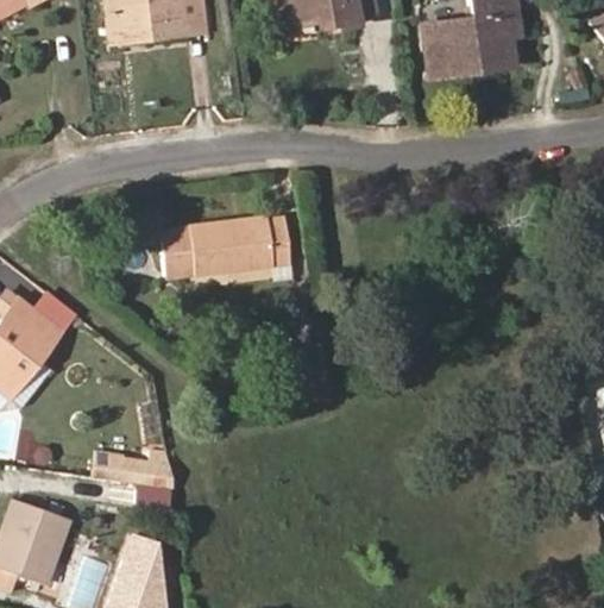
[(27,0),(31,6),(43,0),(0,0),(0,12),(23,0),(27,0)]
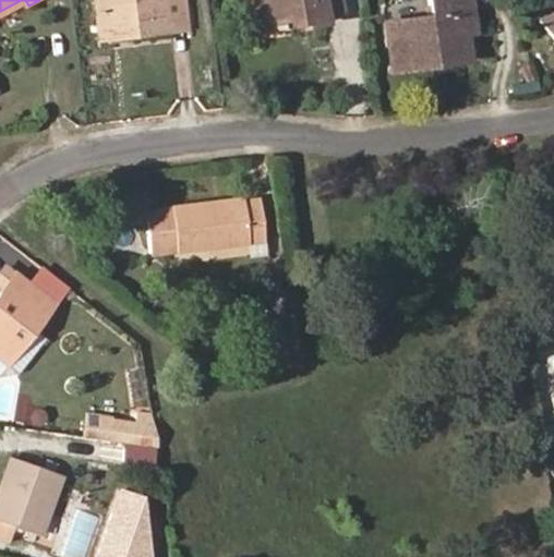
[(0,20),(28,5),(25,0),(21,0),(0,11),(0,20)]
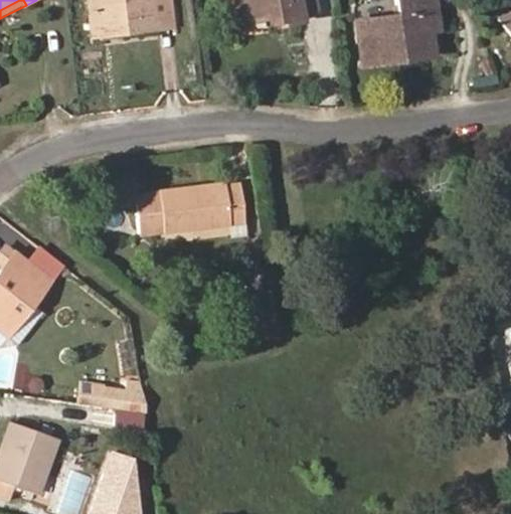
[(176,27),(173,0),(90,0),(95,37),(176,27)]
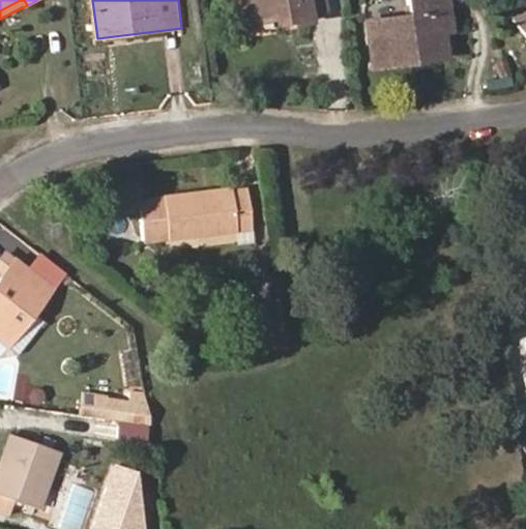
[(327,10),(325,0),(240,0),(245,31),(295,22),(295,26),(316,23),(314,13),(327,10)]
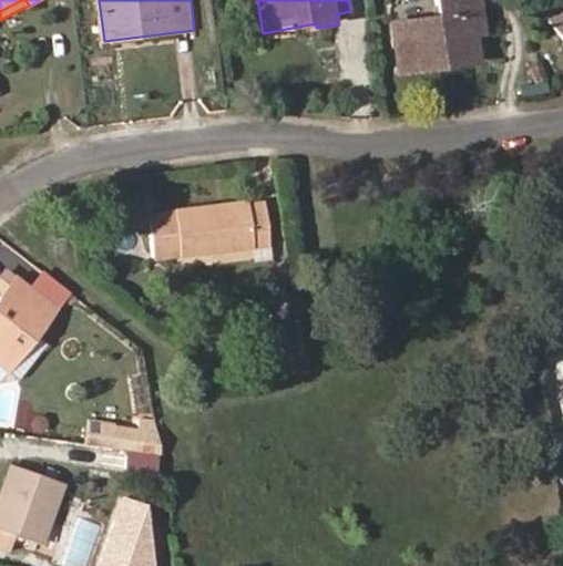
[(439,67),(437,54),(478,48),(476,35),(472,13),(482,11),(481,0),(440,0),(442,19),(396,24),(402,72),(439,67)]
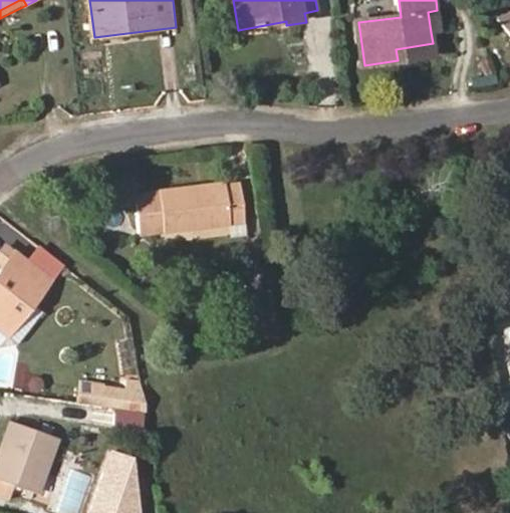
[(440,30),(437,10),(428,12),(431,32),(440,30)]
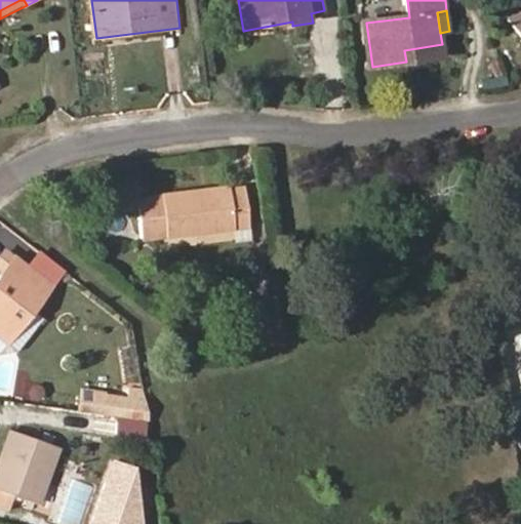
[(520,11),(511,21),(520,32),(520,11)]
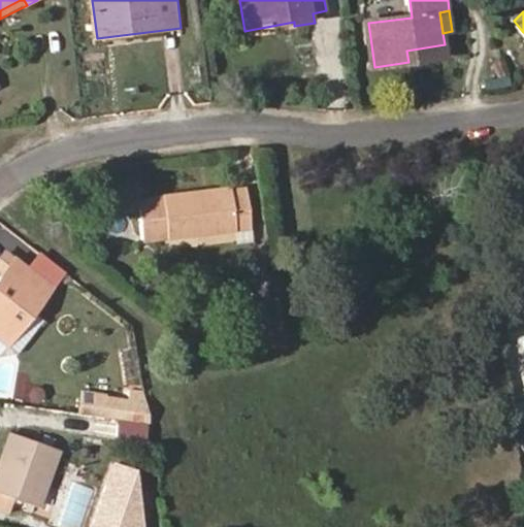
[(447,57),(445,44),(406,51),(408,62),(447,57)]
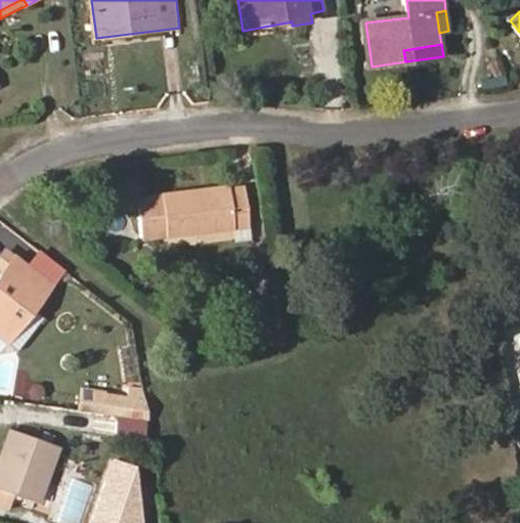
[(253,238),(247,188),(202,193),(201,191),(139,199),(144,240),(237,228),(239,241),(253,238)]
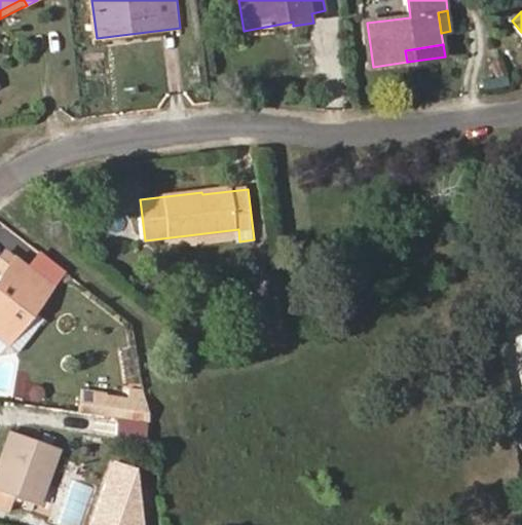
[(0,268),(6,273),(17,258),(7,250),(0,259),(0,268)]
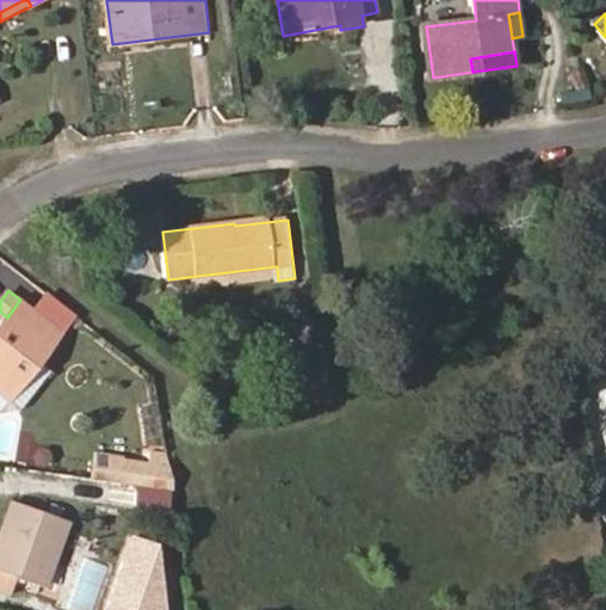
[(42,363),(65,333),(43,318),(24,302),(20,300),(7,318),(0,326),(0,412),(1,413),(24,408),(54,371),(42,363)]
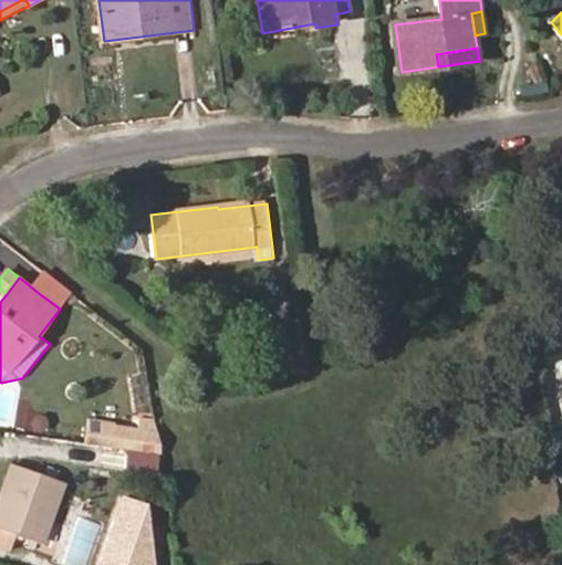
[(60,309),(72,293),(53,278),(40,294),(60,309)]
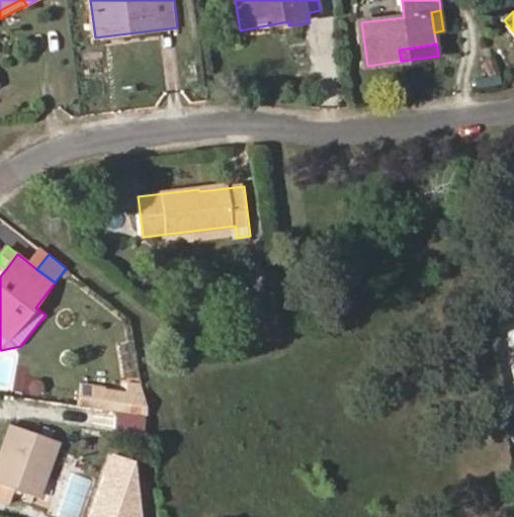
[(136,391),(138,375),(122,373),(120,389),(136,391)]
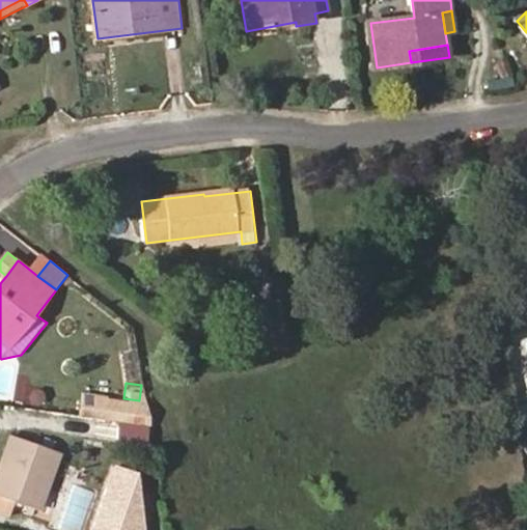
[(108,419),(110,400),(100,399),(96,417),(108,419)]
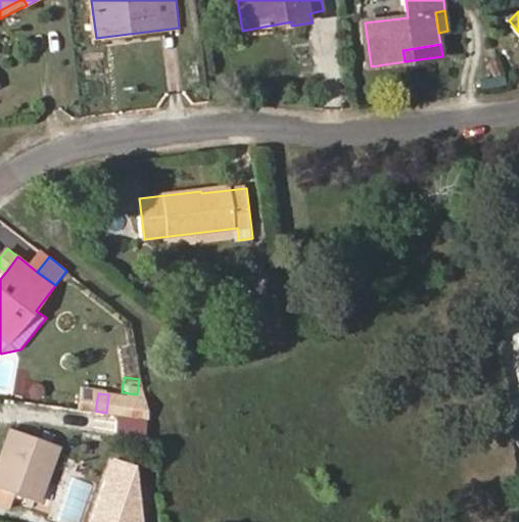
[(133,417),(136,398),(108,394),(106,413),(133,417)]
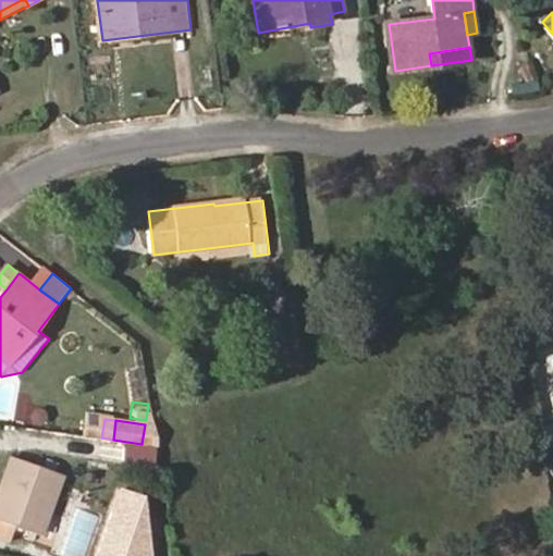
[(45,535),(65,476),(14,457),(0,495),(0,538),(10,541),(15,524),(45,535)]
